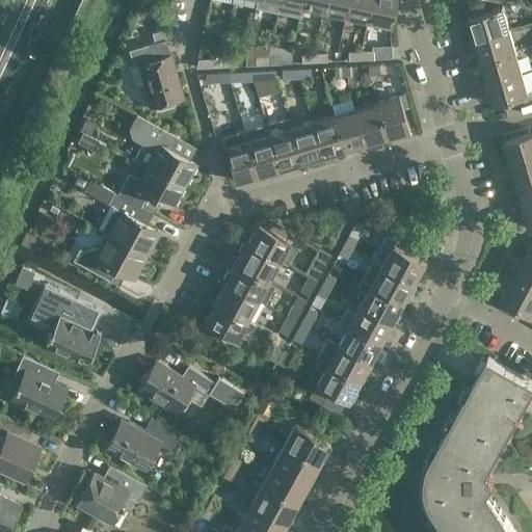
[(256,0),(255,6),(277,10),(278,0),(256,0)]
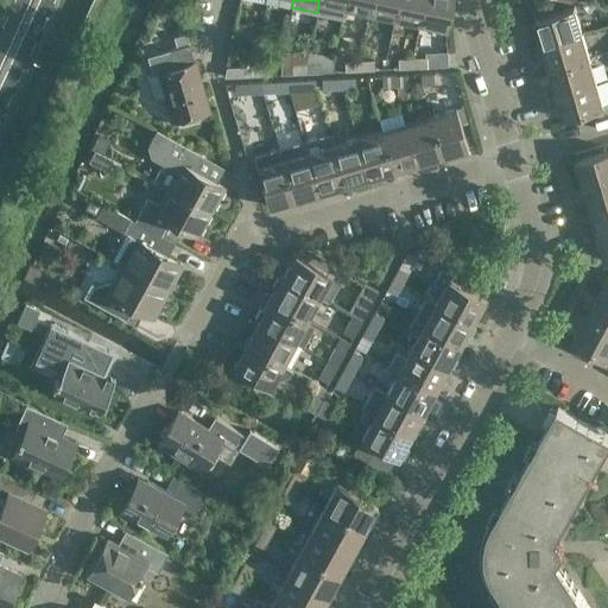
[(318,0),(317,12),(343,18),(346,6),(344,6),(344,0),(318,0)]
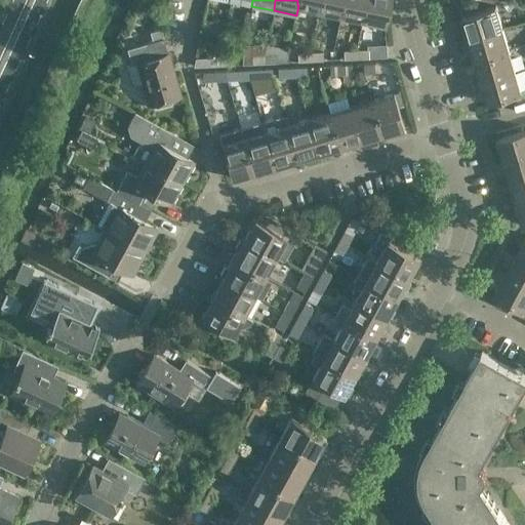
[(297,0),(297,5),(298,5),(319,9),(320,0),(297,0)]
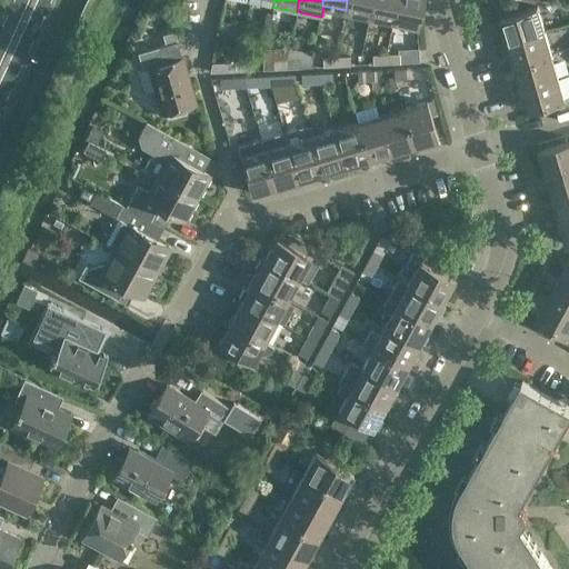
[(347,0),(346,10),(369,16),(372,0),(347,0)]
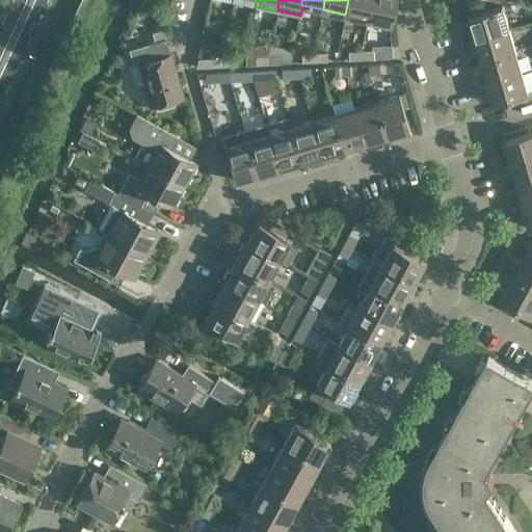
[(348,0),(345,15),(367,19),(371,0),(348,0)]
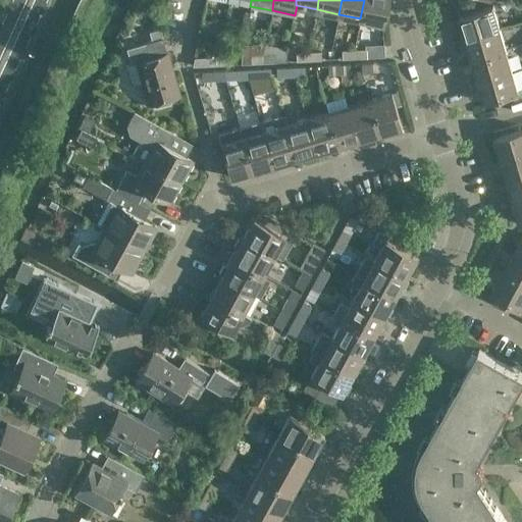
[(364,0),(360,18),(382,23),(386,0),(364,0)]
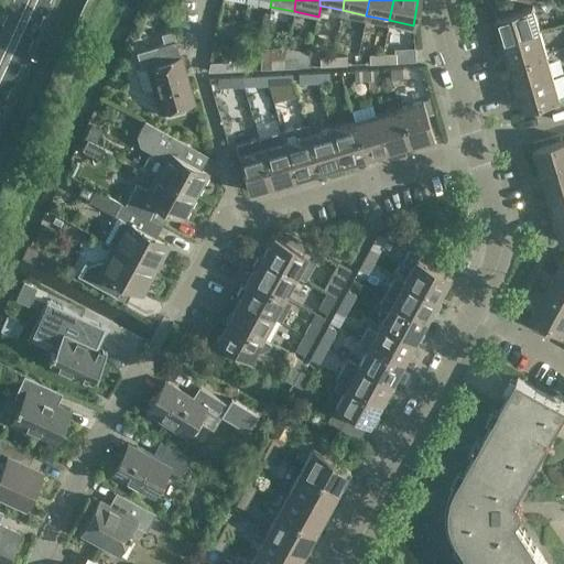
[(497,17),(503,40),(540,30),(533,6),(509,13),(507,4),(496,8),(498,17),(497,17)]
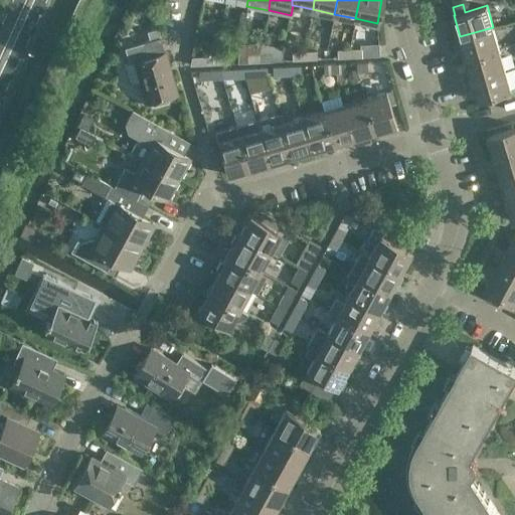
[(460,36),(466,57),(499,48),(493,27),(460,36)]
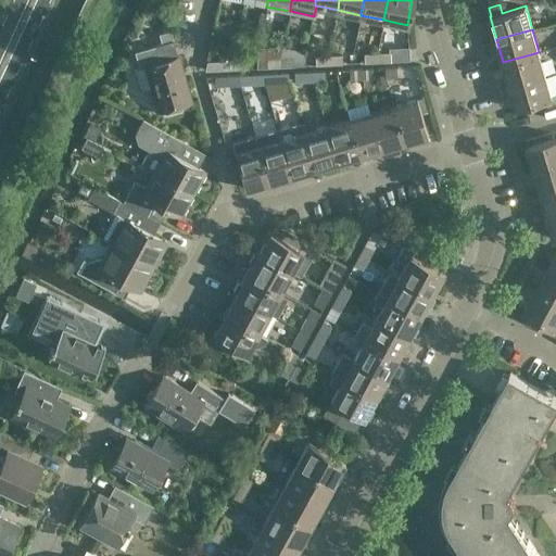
[(140,89),(152,86),(159,110),(190,100),(178,55),(160,61),(155,43),(134,50),(139,67),(134,68),(140,89)]
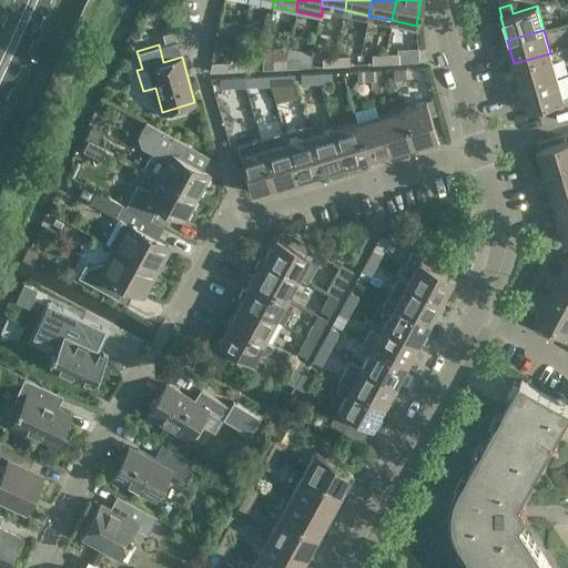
[(399,52),(385,53),(385,62),(399,62),(399,52)]
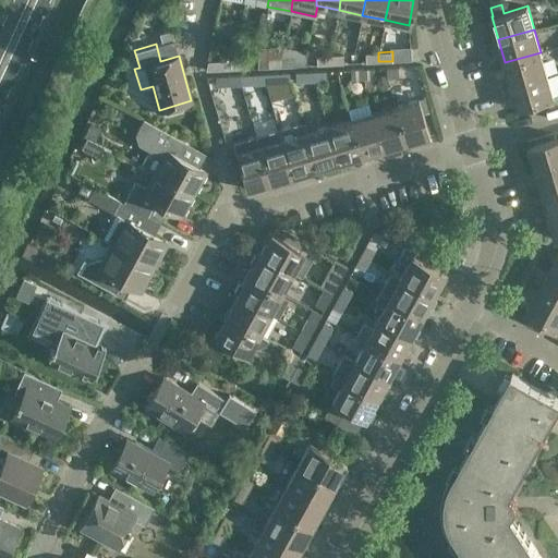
[(365,52),(365,62),(378,61),(378,52),(365,52)]
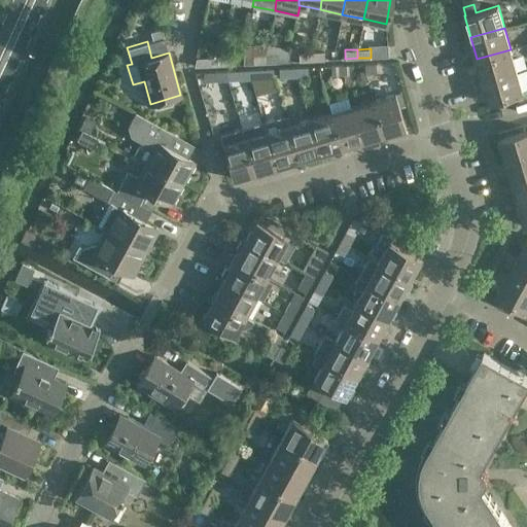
[(477,59),(483,80),(517,70),(511,49),(477,59)]
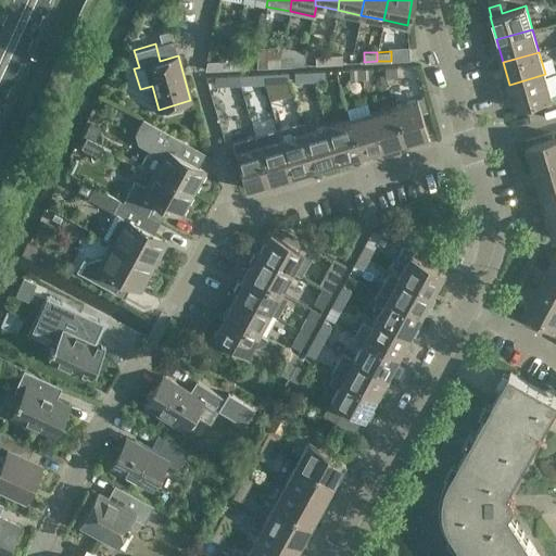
[(315,55),(315,64),(328,63),(328,54),(315,55)]
